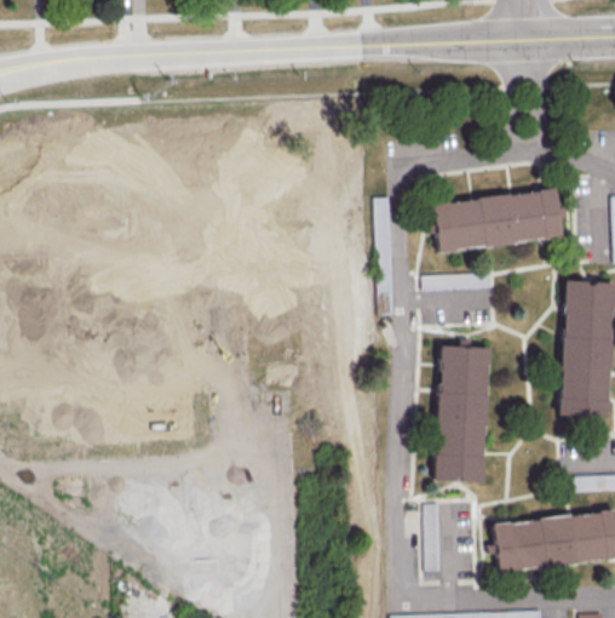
[(432,204),(437,252),(561,239),(558,218),(562,217),(558,190),(432,204)]
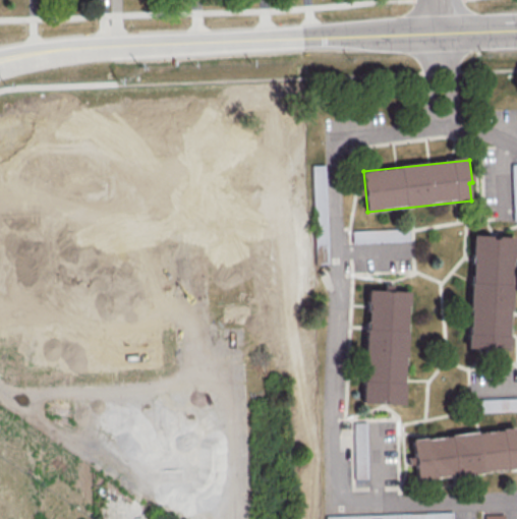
[(412,229),(355,231),(355,244),(412,243),(412,229)]
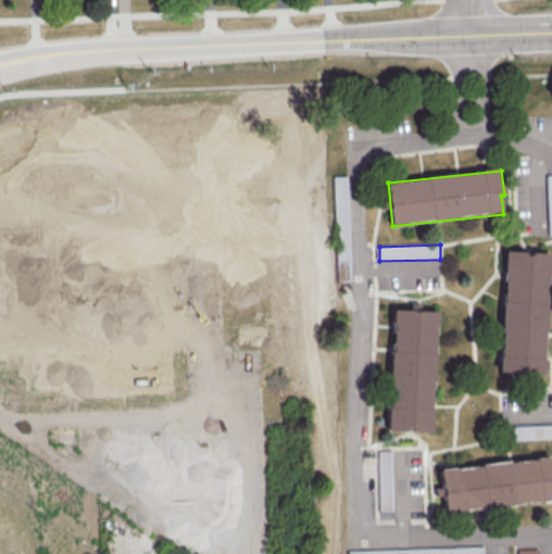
[(547,375),(550,253),(505,252),(503,374),(547,375)]
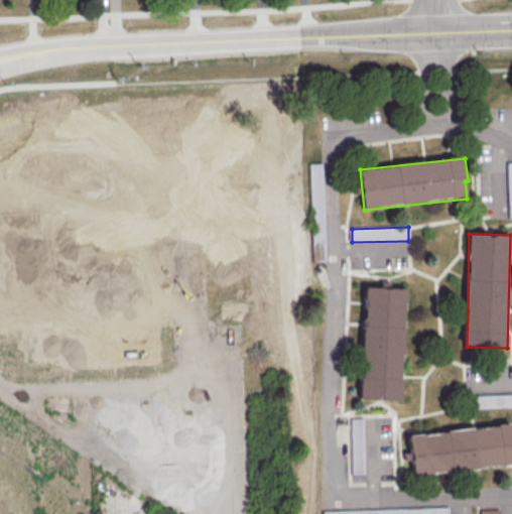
[(401,401),(406,289),(390,289),(391,283),(384,283),(383,288),(366,287),(362,400),(401,401)]
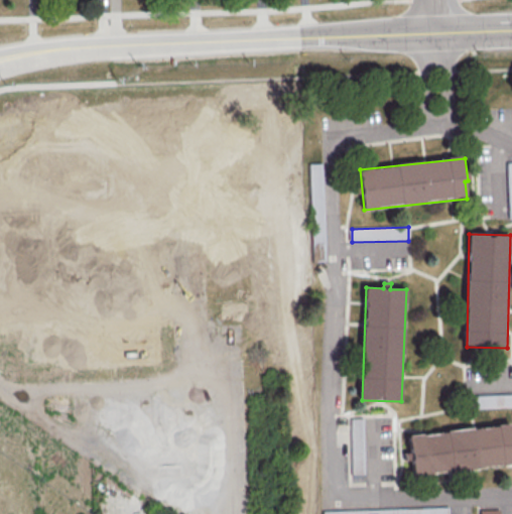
[(511,394),(477,396),(477,409),(511,408),(511,394)]
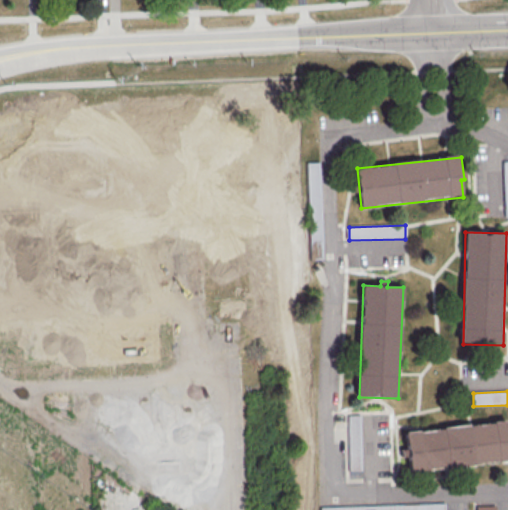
[(364,472),(363,416),(350,416),(351,472),(364,472)]
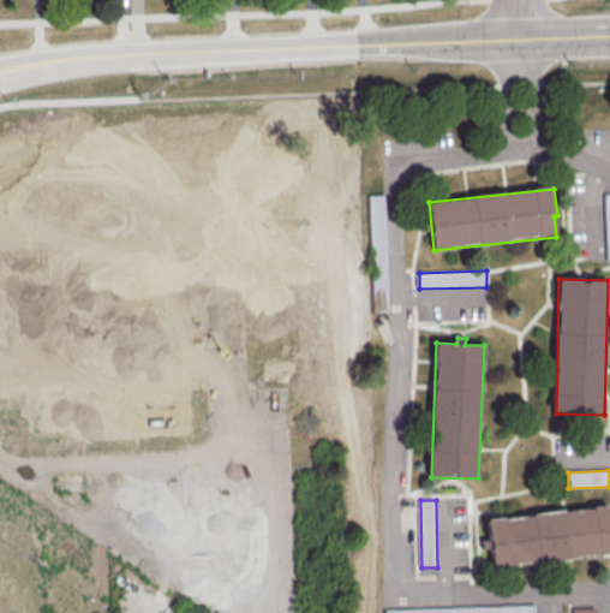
[(492,566),(609,557),(609,509),(489,518),(492,566)]
